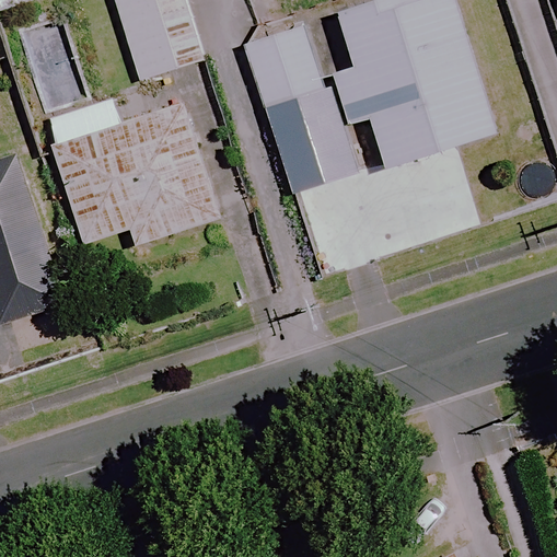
[(0,10),(35,0),(0,0),(0,10)]
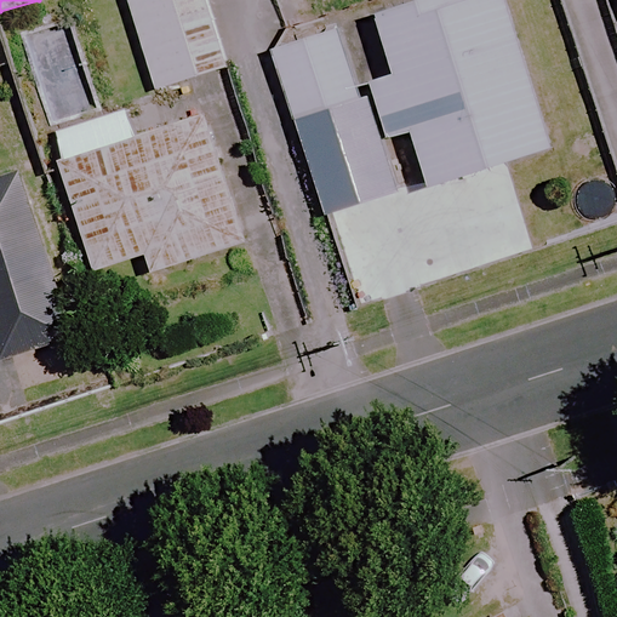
[(223,68),(201,0),(124,0),(152,90),(223,68)]
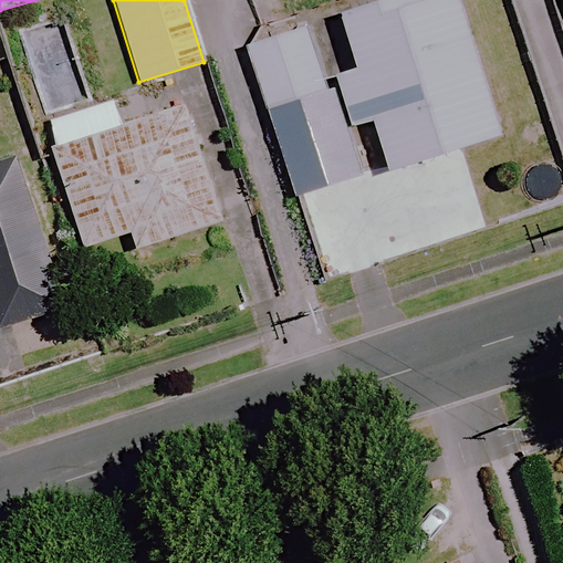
[(502,135),(462,0),(395,0),(343,16),(358,68),(335,74),(351,126),(374,118),(388,169),(502,135)]
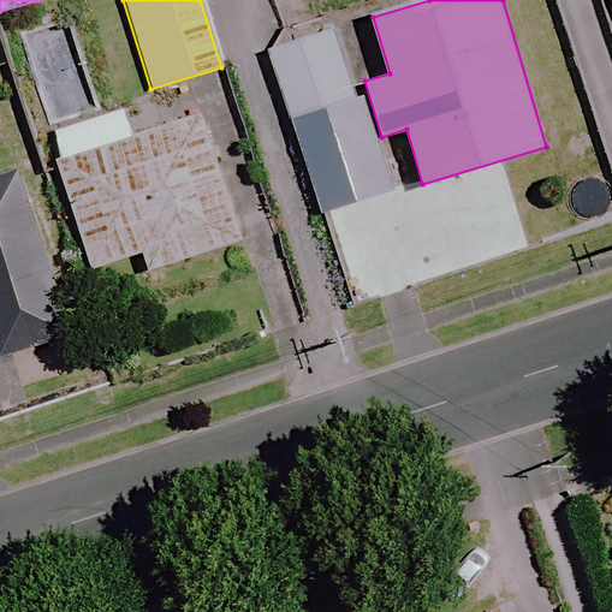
[(354,101),(331,27),(267,47),(290,120),(354,101)]
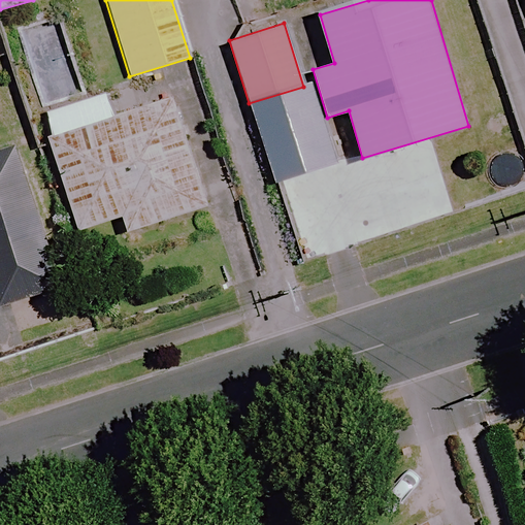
[(111,117),(104,93),(41,112),(77,229),(120,217),(125,231),(204,206),(171,98),(111,117)]
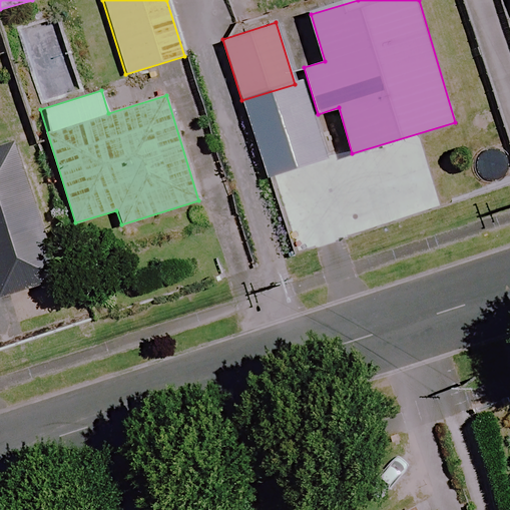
[(0,296),(52,282),(14,141),(0,144),(0,296)]
